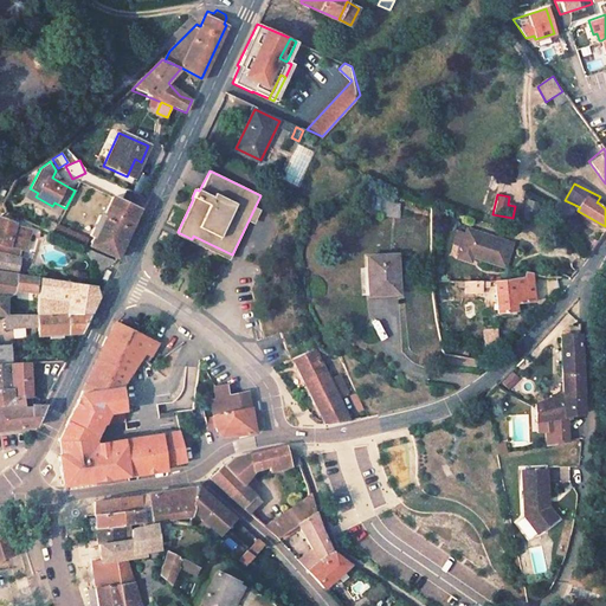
[(113,197),(103,217),(130,229),(140,208),(113,197)]
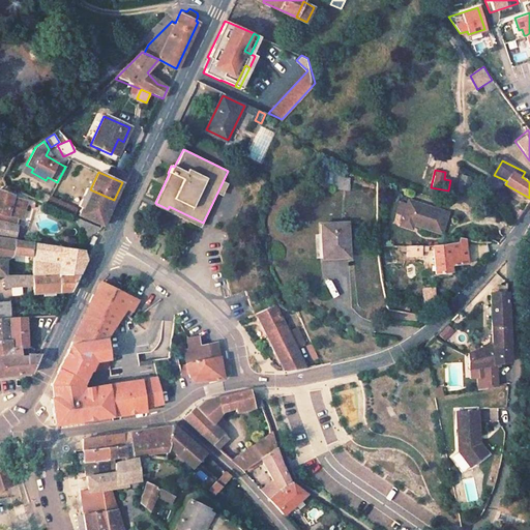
[(347,189),(349,177),(332,175),(330,186),(347,189)]
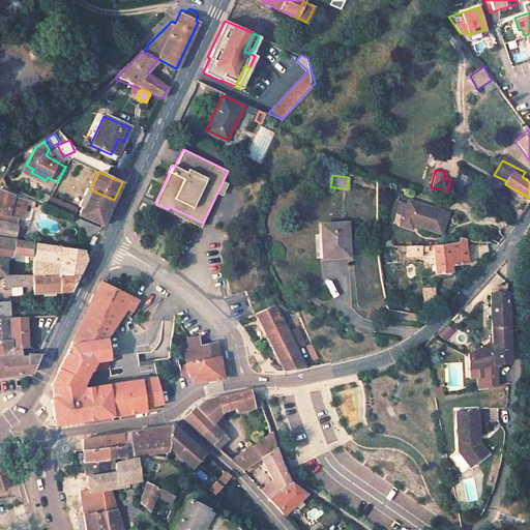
[(458,195),(469,194),(468,175),(457,176),(458,195)]
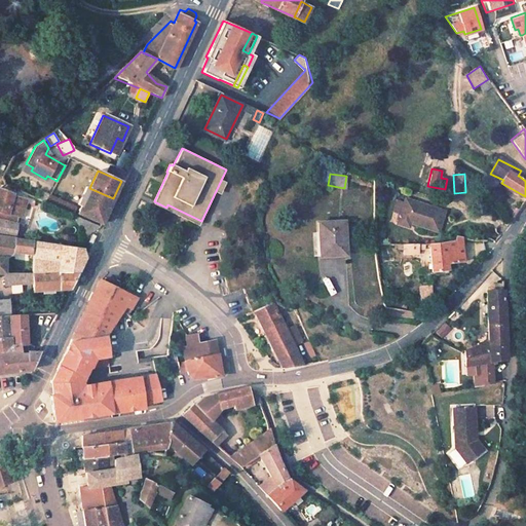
[(0,188),(0,235),(11,237),(13,223),(15,217),(22,219),(28,199),(13,195),(14,193),(0,188)]
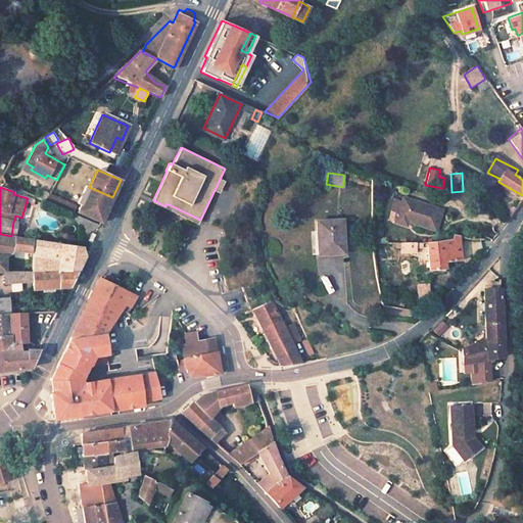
[(89,187),(81,205),(78,212),(100,223),(112,197),(89,187)]
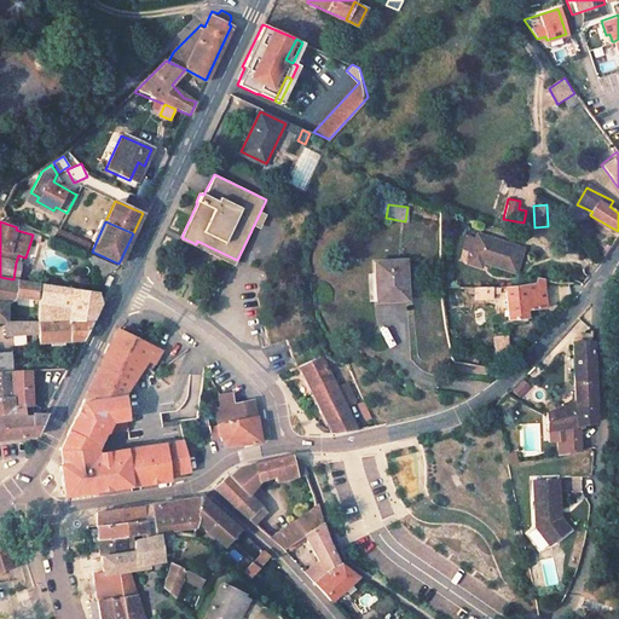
[(47,225),(44,233),(55,238),(57,230),(47,225)]
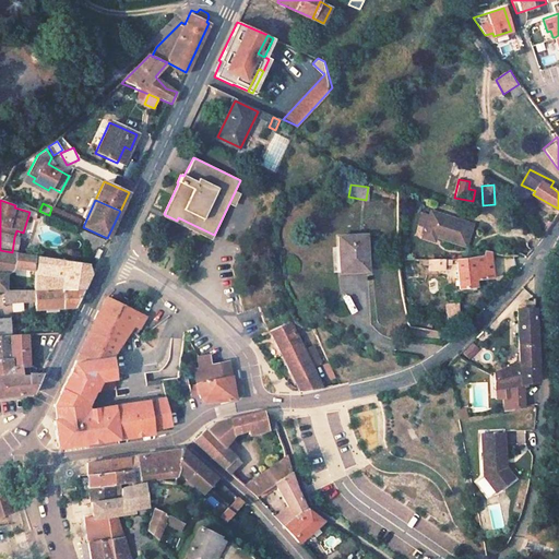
[(81,221),(51,207),(49,215),(75,227),(76,228),(81,221)]
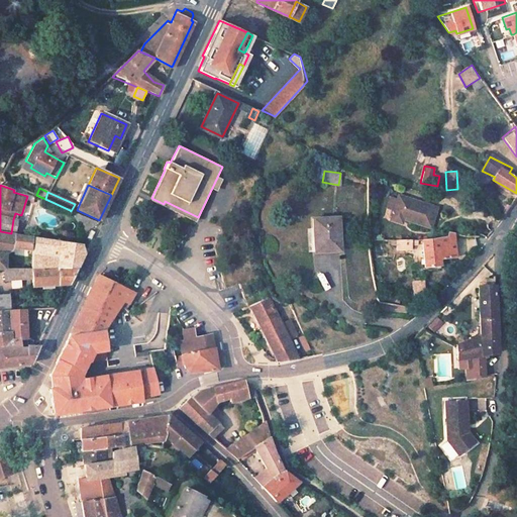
[(438,206),(399,195),(393,221),(403,224),(405,218),(432,226),(438,206)]
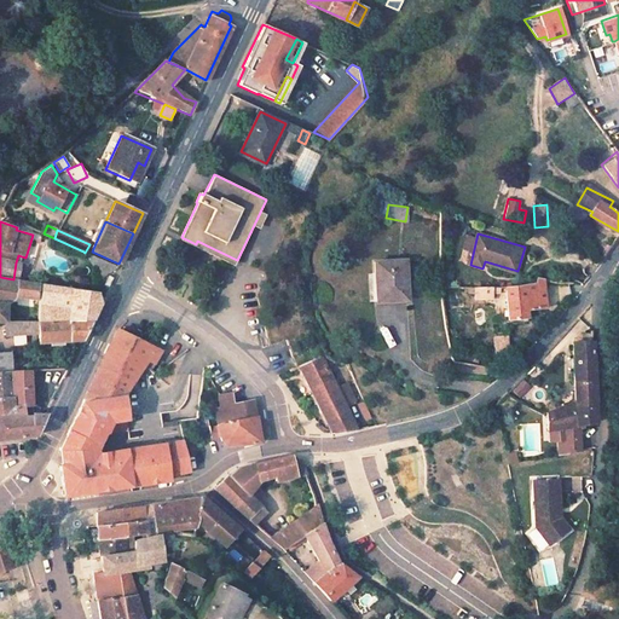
[(403,261),(372,264),(372,275),(376,275),(379,304),(405,302),(403,261)]
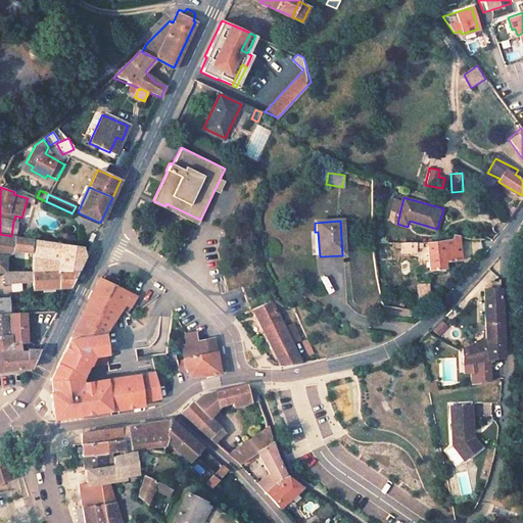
[(0,271),(4,271),(5,256),(10,249),(28,251),(31,252),(32,239),(11,236),(0,234),(0,271)]
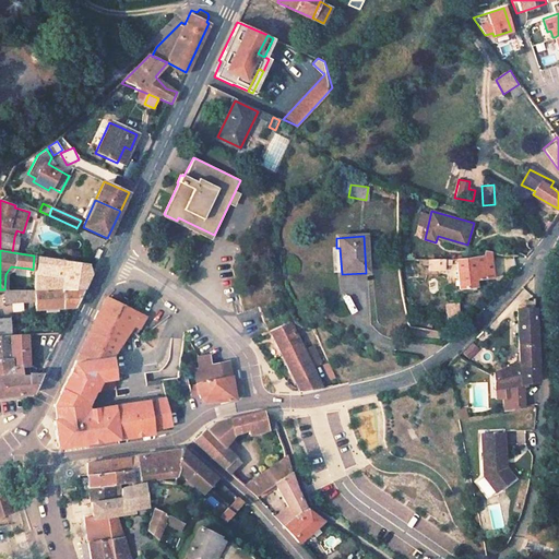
[(479,256),(453,261),(460,290),(476,288),(475,278),(494,277),(490,259),(484,260),(483,254),(482,254),(479,256)]
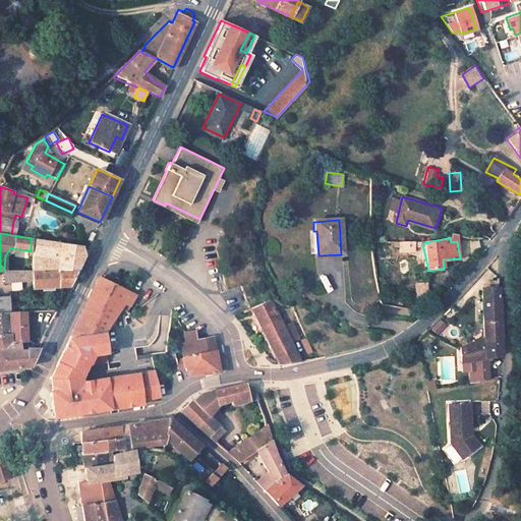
[(27,250),(26,269),(32,269),(36,238),(32,238),(31,251),(27,250)]
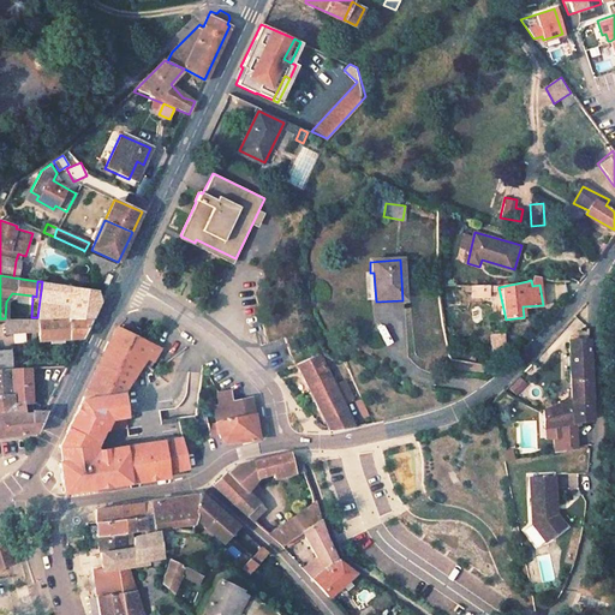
[(96,292),(96,290),(42,281),(37,317),(90,318),(99,299),(96,292)]
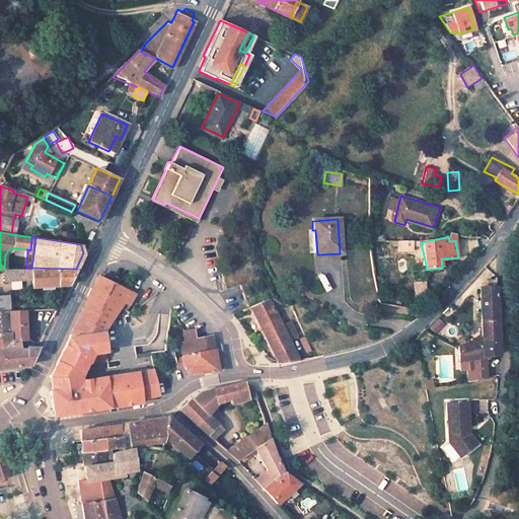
[(395,250),(411,250),(411,242),(395,242),(395,250)]
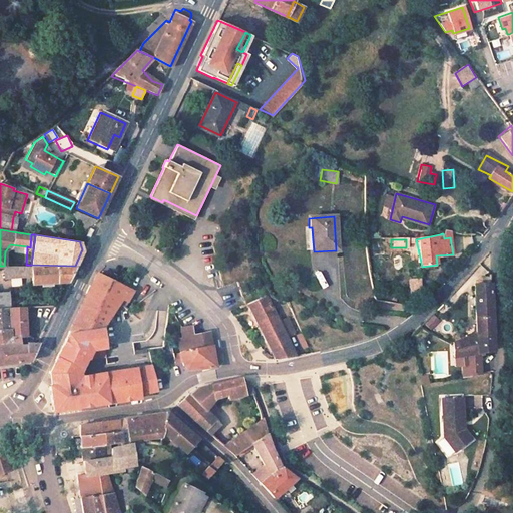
[(4,266),(4,272),(32,273),(32,283),(68,281),(75,266),(31,265),(26,265),(4,266)]
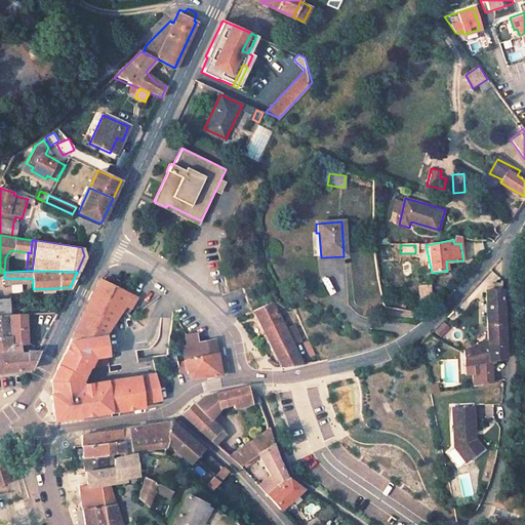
[(118,304),(129,316),(136,298),(98,281),(71,339),(106,333),(118,304)]
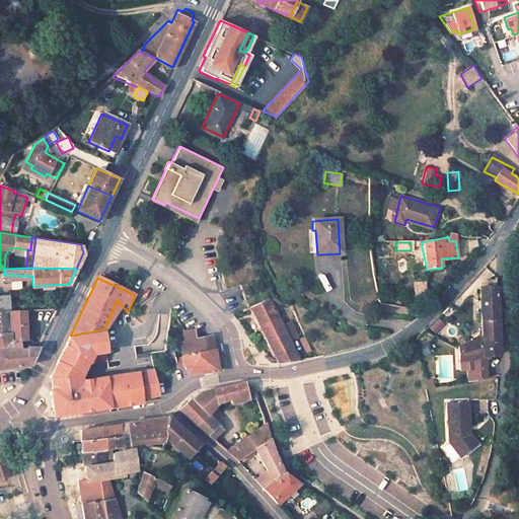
[(412,282),(413,297),(425,296),(425,282),(412,282)]
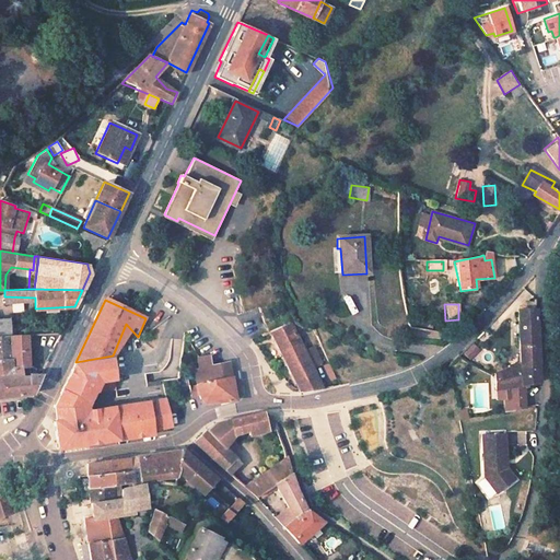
[(14,306),(0,307),(0,336),(11,336),(11,329),(20,328),(19,317),(15,317),(14,306)]
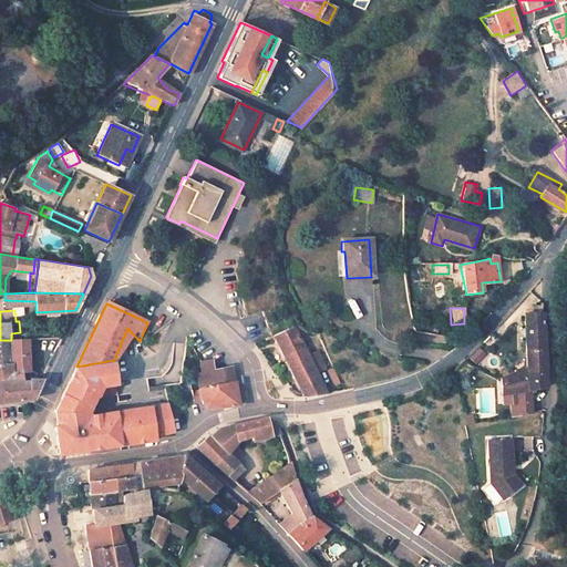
[(531,392),(546,390),(542,316),(525,318),(527,371),(493,383),(494,400),(516,395),(531,392)]
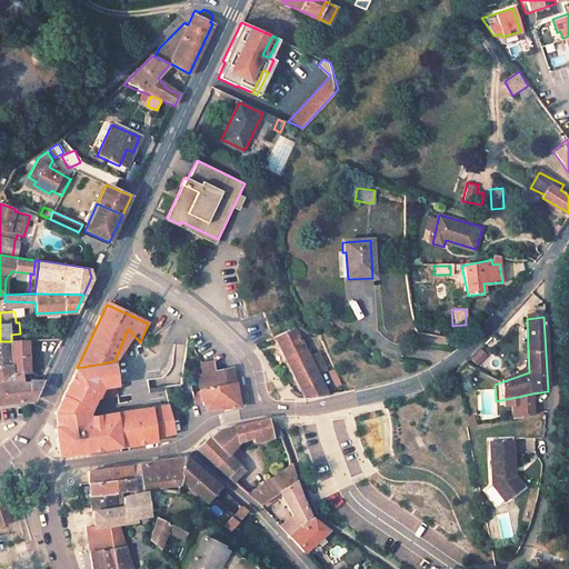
[(297,326),(277,337),(289,363),(309,352),(297,326)]
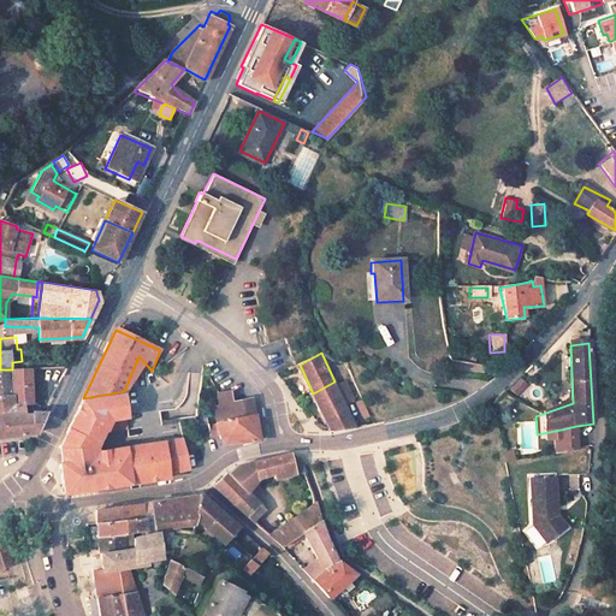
[(12,402),(23,402),(31,402),(30,368),(12,369),(12,396),(12,402)]
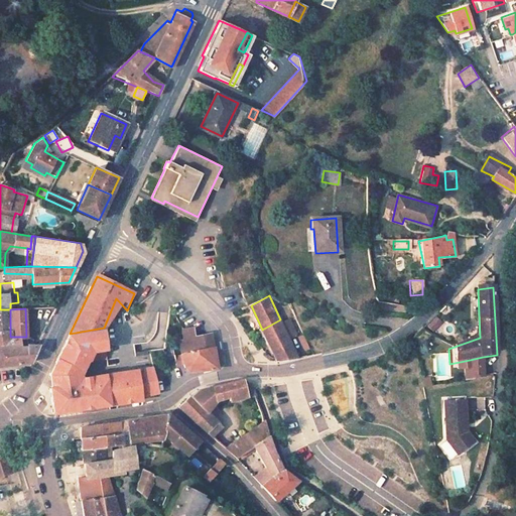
[(0,309),(0,331),(10,332),(10,309),(0,309)]
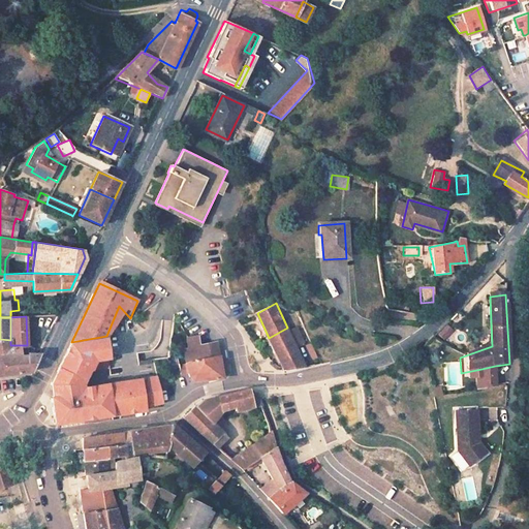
[(443,341),(453,331),(445,324),(436,335),(443,341)]
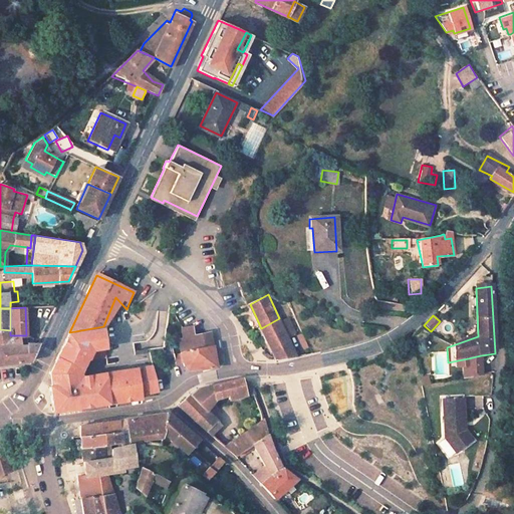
[(289,316),(281,320),(288,337),(297,334),(289,316)]
